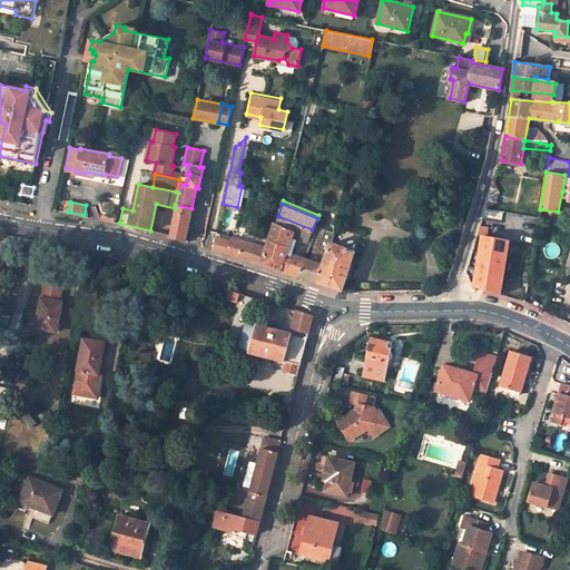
[(175,208),(169,235),(186,241),(192,208),(175,205),(175,208)]
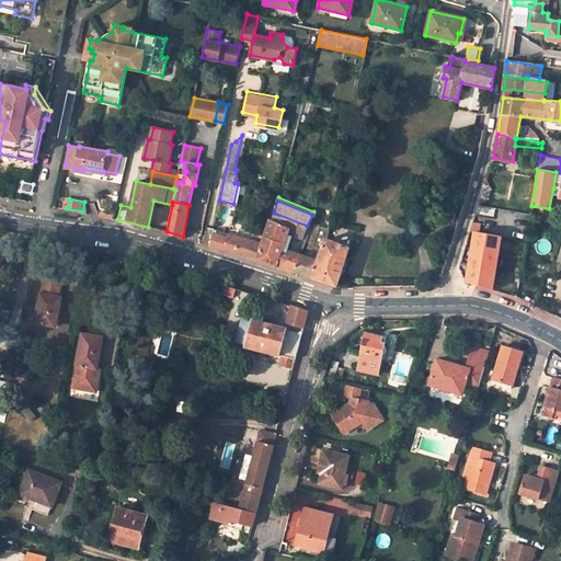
[(299,254),(283,249),(288,232),(302,238),(307,226),(274,213),(272,220),(271,219),(263,243),(214,229),(210,244),(294,272),(299,254)]
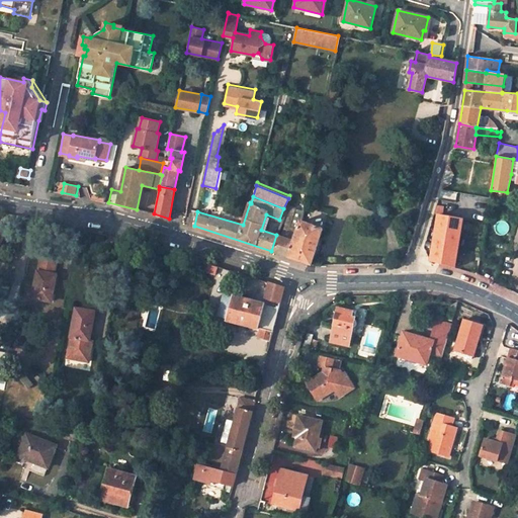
[(438,213),(431,260),(455,267),(463,218),(438,213)]
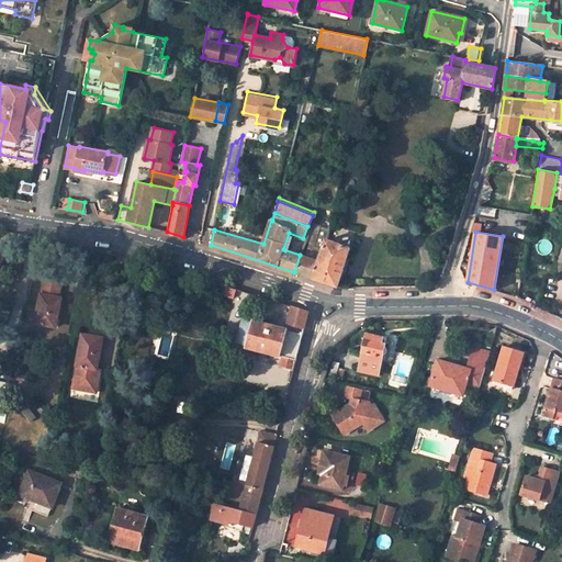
[(349,248),(326,240),(319,261),(313,279),(337,287),(349,248)]
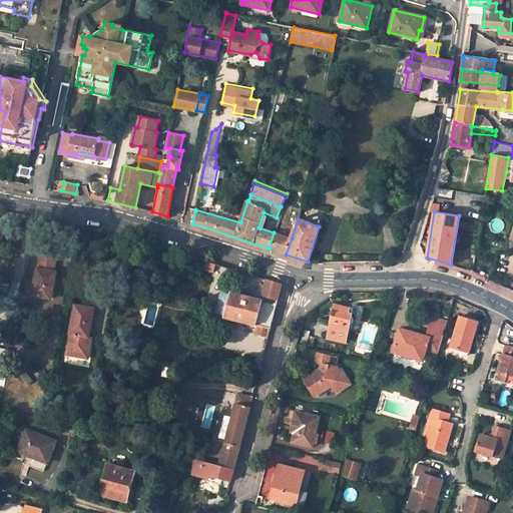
[(292,238),(274,232),(269,248),(286,254),(292,238)]
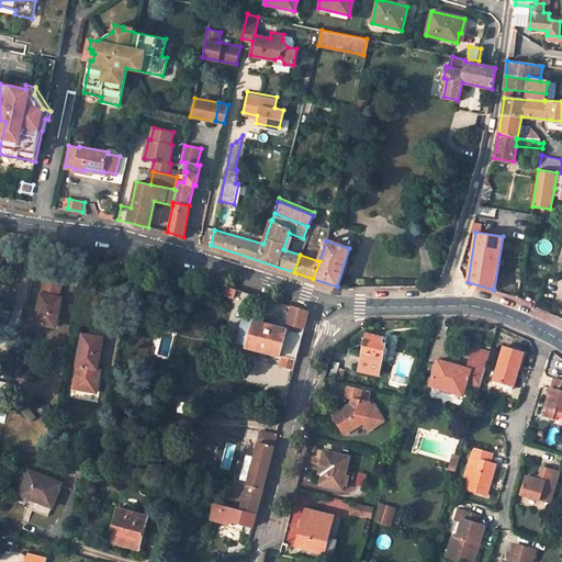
[(510,279),(508,288),(516,290),(518,280),(510,279)]
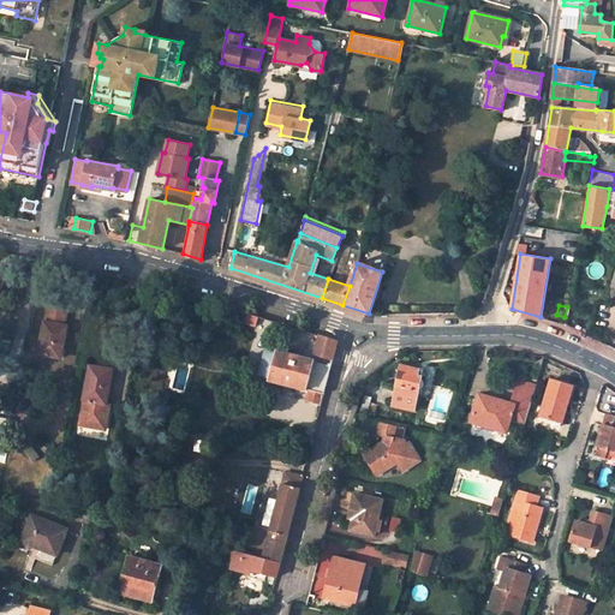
[(67,312),(49,308),(46,322),(45,322),(37,354),(60,359),(67,327),(65,327),(67,312)]
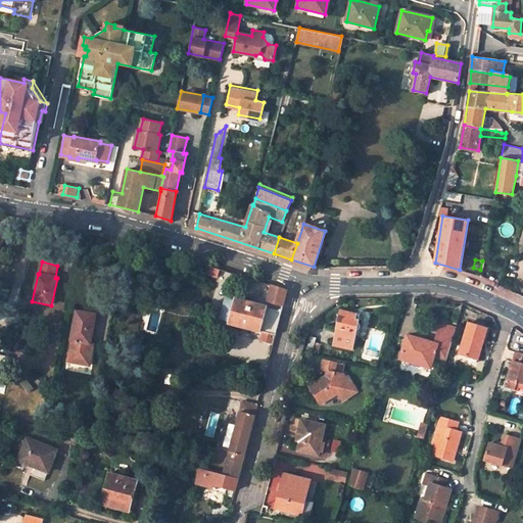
[(268,301),(284,305),(287,291),(272,286),(268,301)]
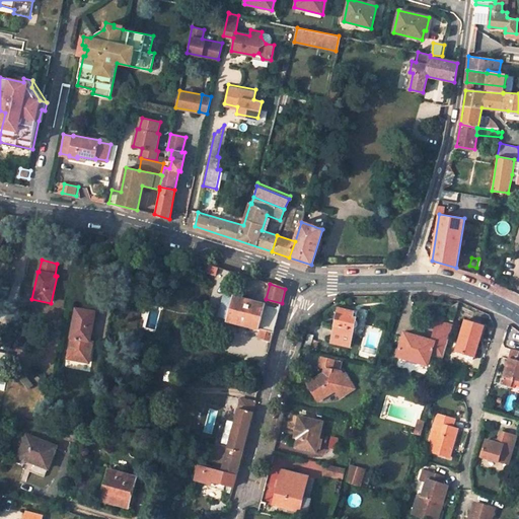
[(265,306),(265,304),(252,301),(253,297),(245,295),(244,299),(233,296),(233,298),(227,320),(227,321),(257,329),(258,328),(260,328),(274,332),(280,310),(265,306)]
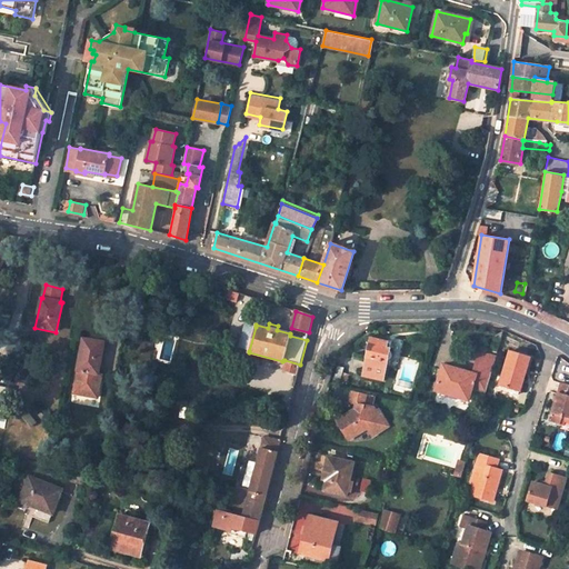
[(256,327),(245,325),(238,348),(249,351),(256,327)]
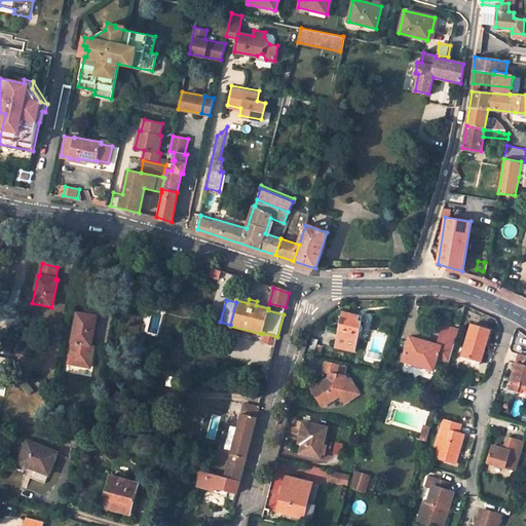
[(97,316),(77,313),(68,364),(89,367),(94,347),(90,346),(97,316)]
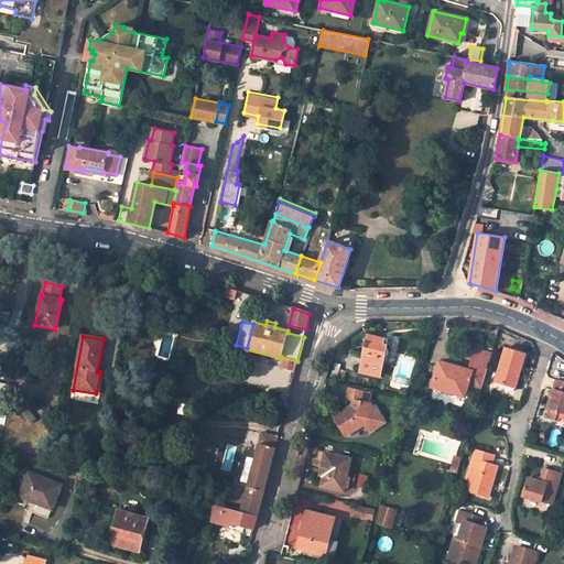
[(383,347),(384,340),(368,336),(360,372),(381,377),(384,358),(388,357),(389,350),(387,347),(383,347)]
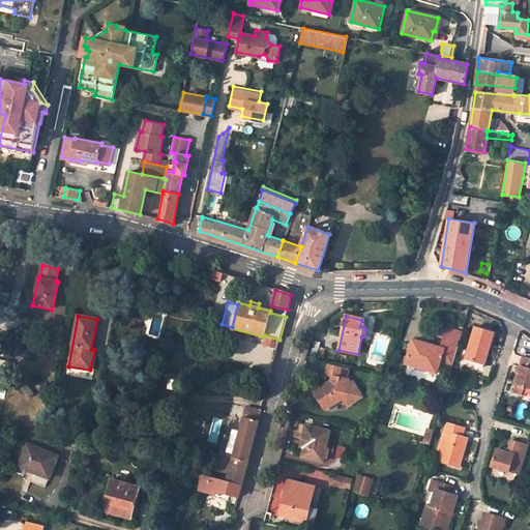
[(405,363),(436,373),(441,357),(454,360),(463,332),(446,328),(440,347),(432,345),(431,347),(423,344),(423,343),(412,340),(405,363)]
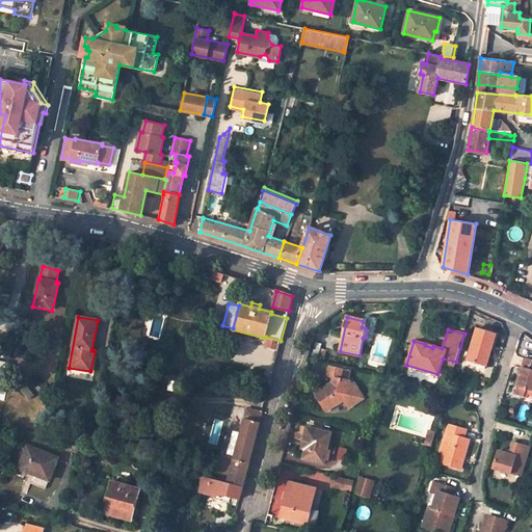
[(498,336),(479,329),(469,362),(488,368),(498,336)]
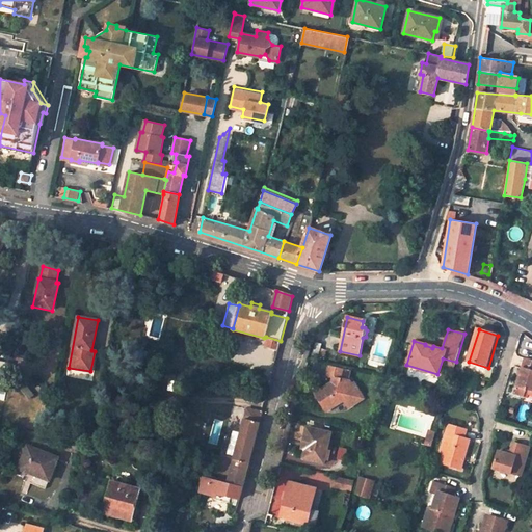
[(278,350),(281,341),(266,337),(264,346),(278,350)]
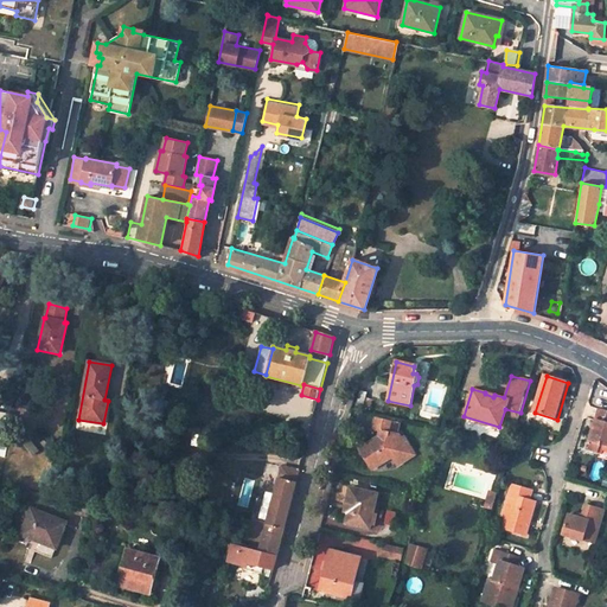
[(600,445),(605,446),(606,446),(606,451),(606,454),(606,457),(606,410),(600,409),(595,423),(594,428),(587,448),(598,452),(600,445)]
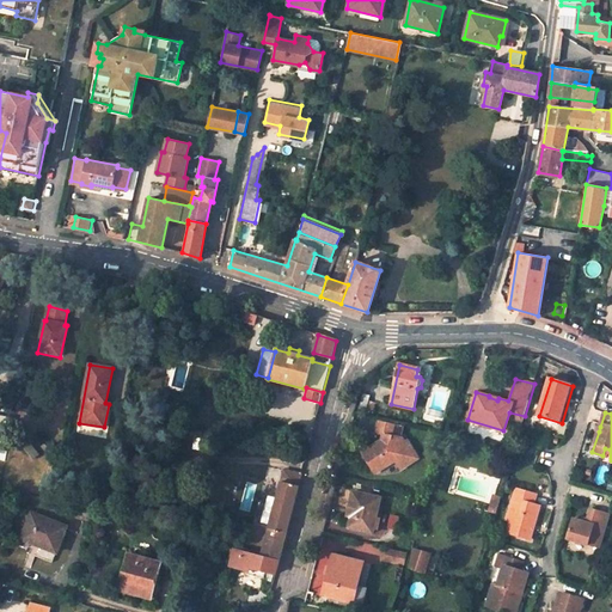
[(539,416),(538,420),(561,426),(562,423),(539,416)]
